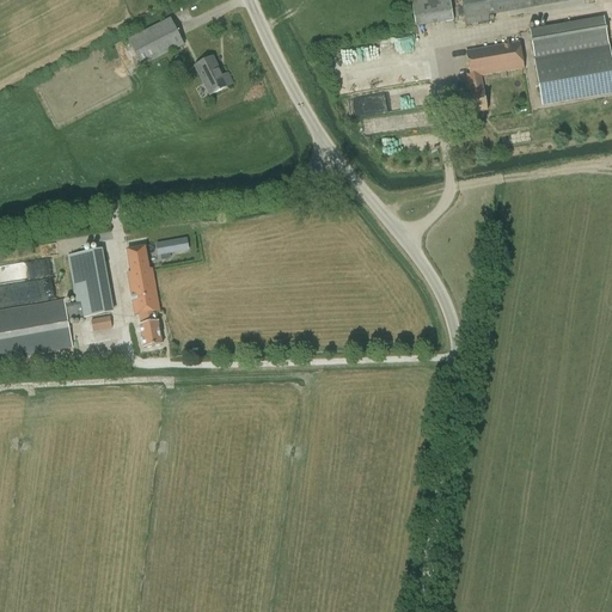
[(453,22),(450,0),(439,0),(444,23),(453,22)]
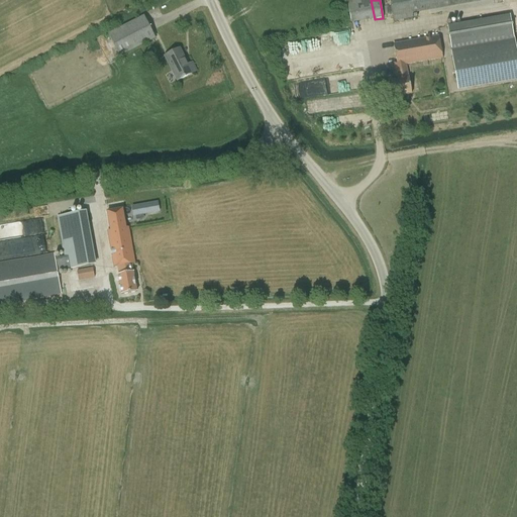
[(390,0),(394,21),(413,17),(409,0),(390,0)]
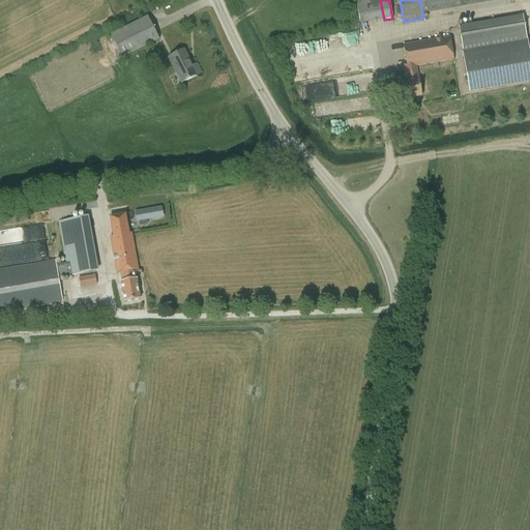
[(148,17),(111,35),(123,58),(159,39),(148,17)]
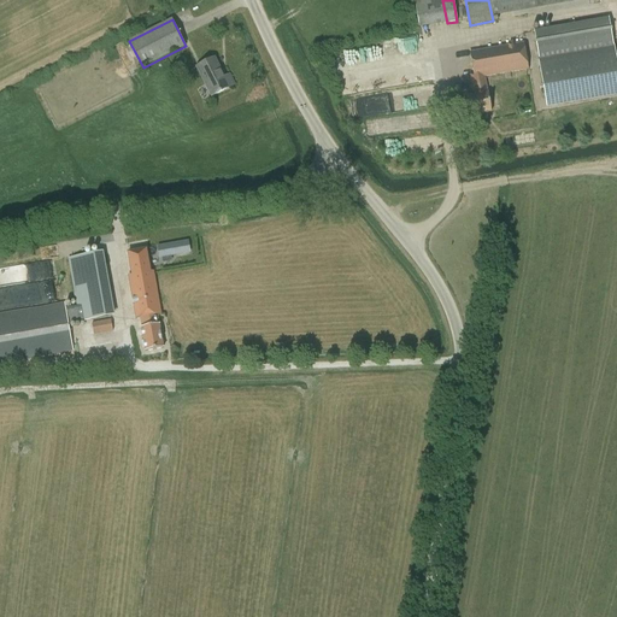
[(487,93),(485,77),(529,70),(524,43),(470,53),(476,88),(472,89),(474,95),(465,97),(469,116),(492,112),(488,93),(487,93)]
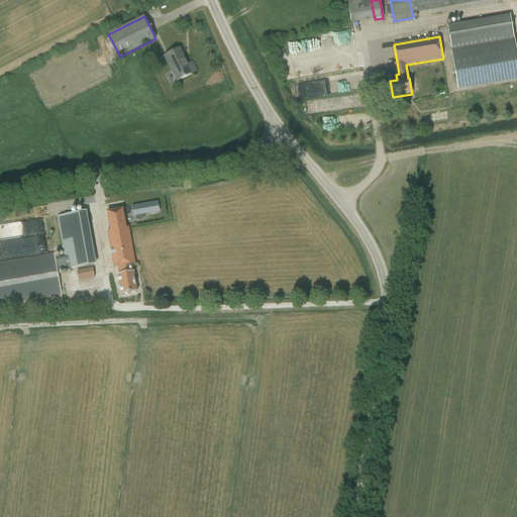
[(197,71),(193,62),(188,64),(180,48),(164,57),(177,82),(197,71)]
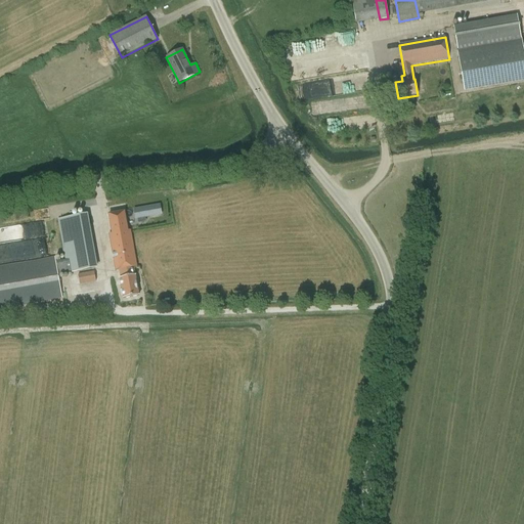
[(496,64),(461,71),(463,83),(498,77),(496,64)]
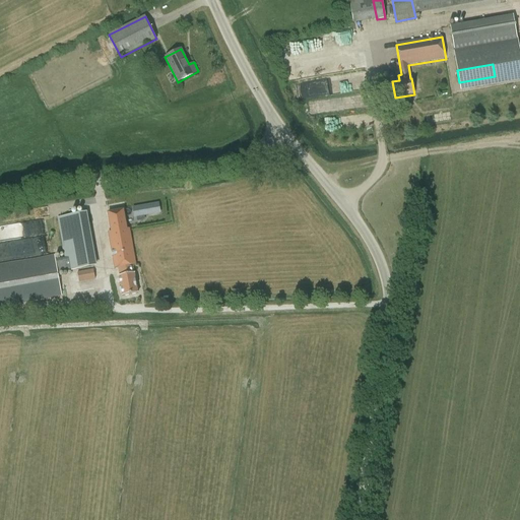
[(362,130),(362,118),(326,119),(326,131),(362,130)]
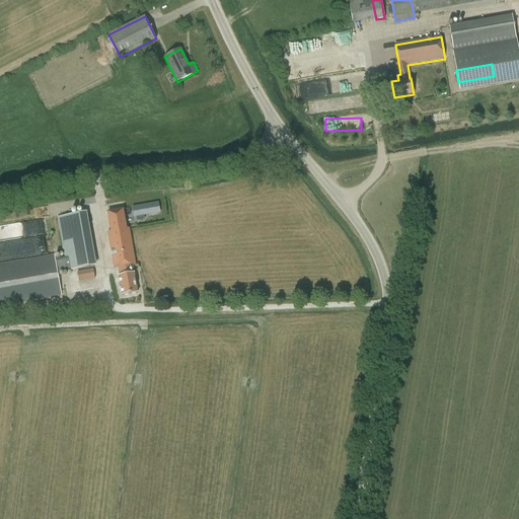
[(138,216),(139,220),(143,219),(143,215),(159,212),(158,204),(133,208),(134,217),(138,216)]
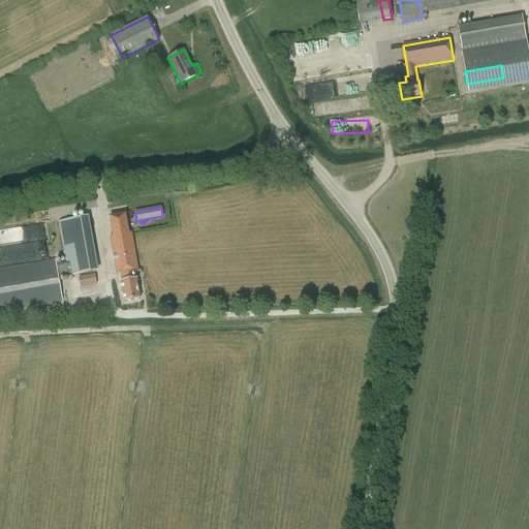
[(111,237),(117,273),(123,272),(125,280),(121,281),(125,302),(139,299),(136,278),(134,270),(138,269),(132,232),(129,234),(126,214),(110,217),(114,236),(111,237)]
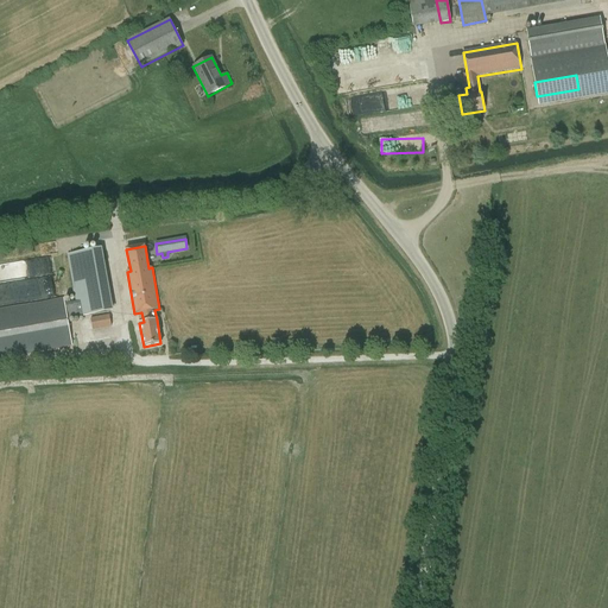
[(111,311),(108,298),(76,304),(76,302),(64,304),(63,299),(0,310),(0,358),(71,346),(67,320),(111,311)]
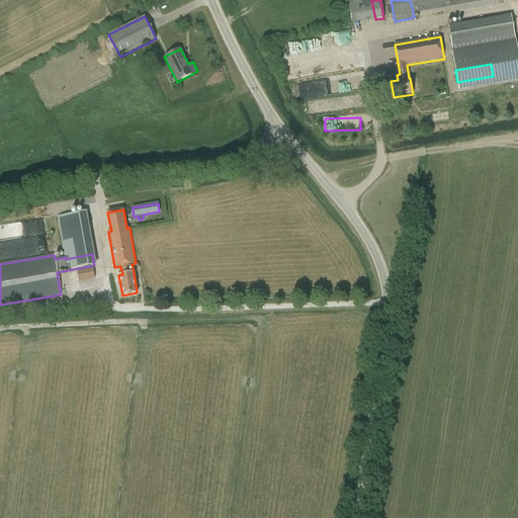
[(79,281),(95,278),(93,269),(77,272),(79,281)]
